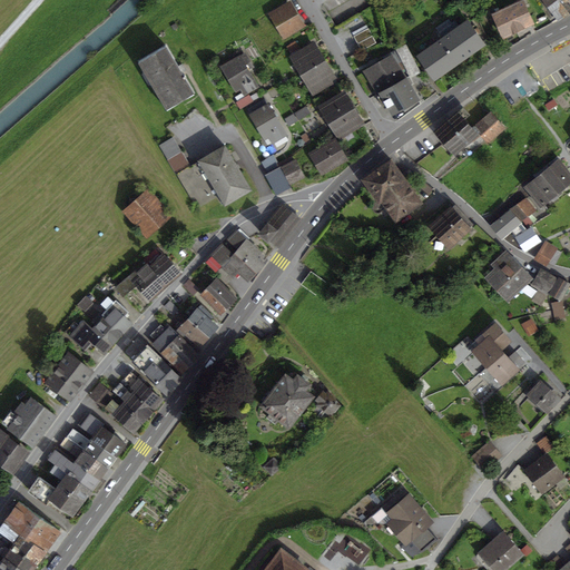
[(569,10),(569,0),(549,0),(547,2),(559,19),(569,10)]
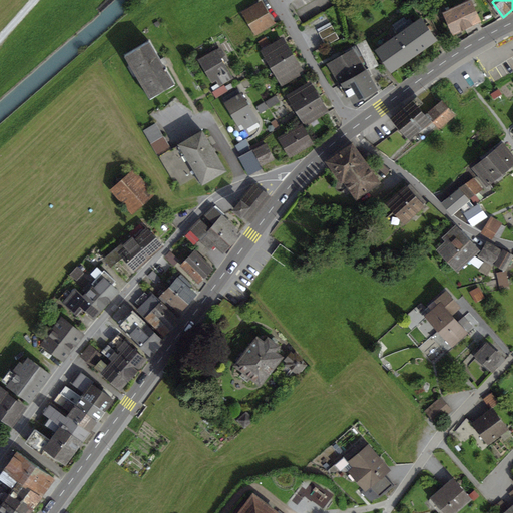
[(470,1),(444,12),(453,32),(479,20),(470,1)]
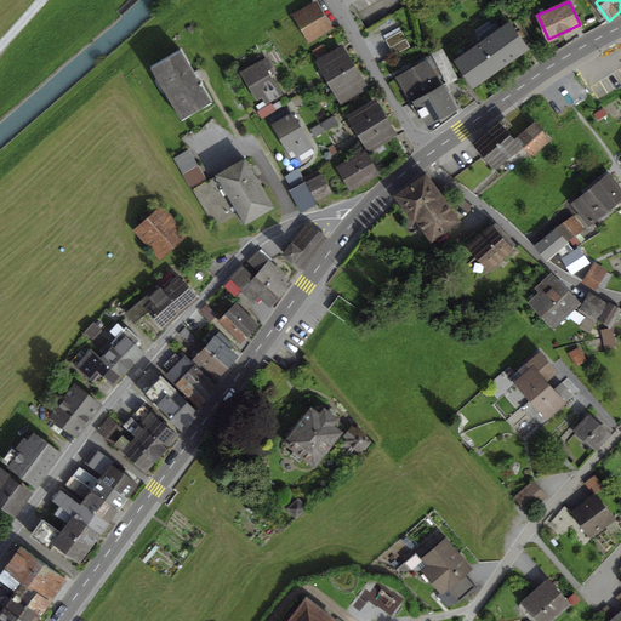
[(297,16),(311,38),(329,27),(315,5),(297,16)]
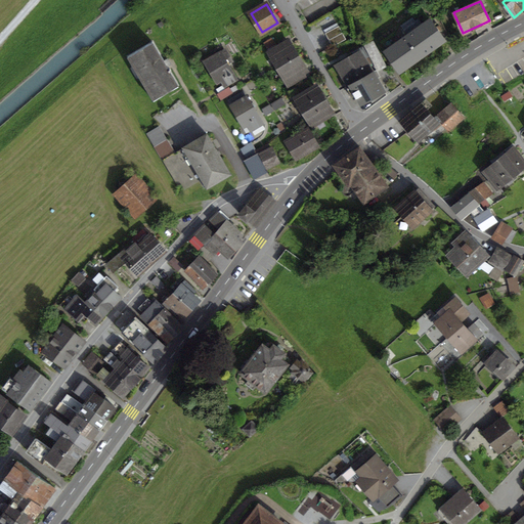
[(331,12),(339,26),(339,27),(349,20),(341,6),(331,12)]
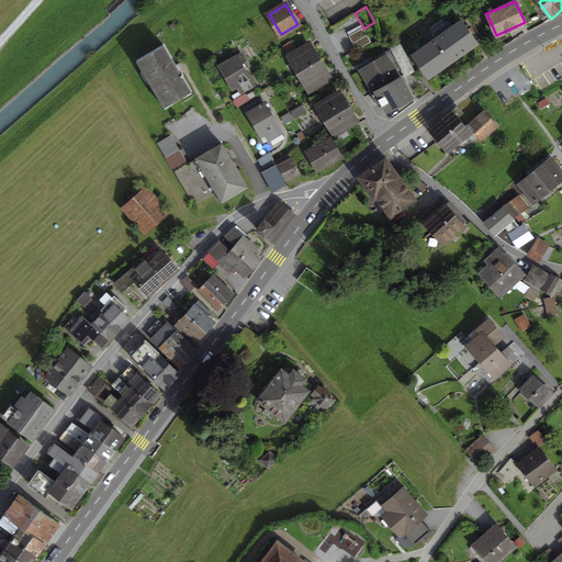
[(343,20),(351,34),(363,27),(355,13),(343,20)]
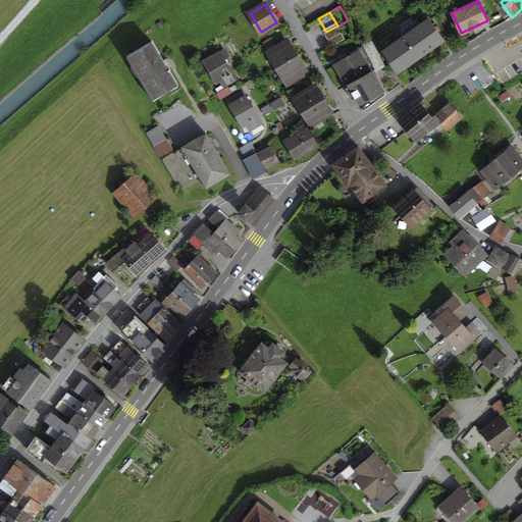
[(324,34),(324,33),(326,32),(318,18),(308,24),(316,39),(324,34)]
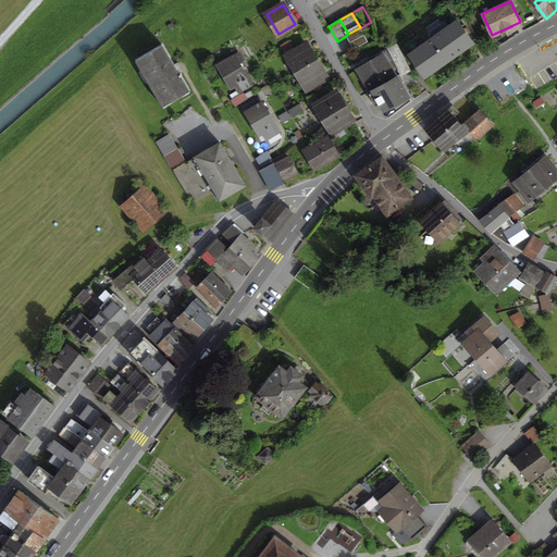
[(438,21),(428,28),(433,37),(449,60),(473,42),(457,20),(448,26),(445,22),(442,25),(438,21)]
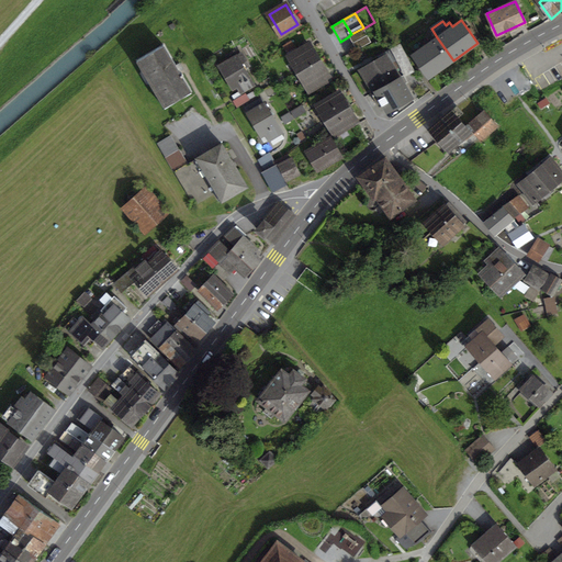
[(349,35),(349,36),(357,51),(371,42),(363,29),(363,27),(351,34),(349,35)]
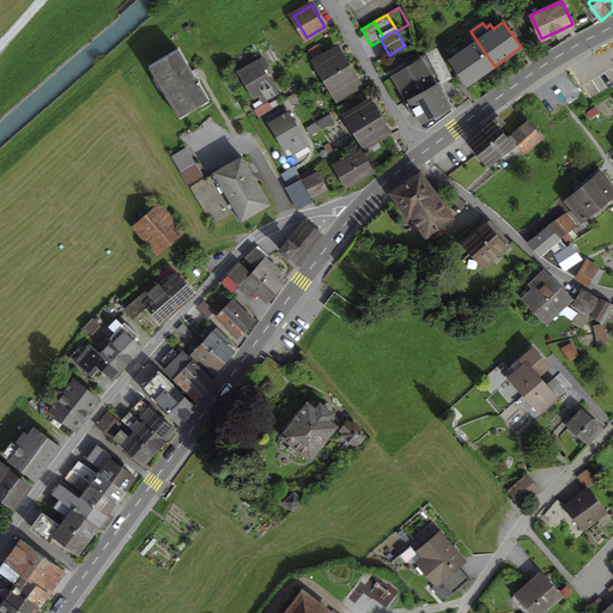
[(495,66),(477,41),(450,59),(468,84),(495,66)]
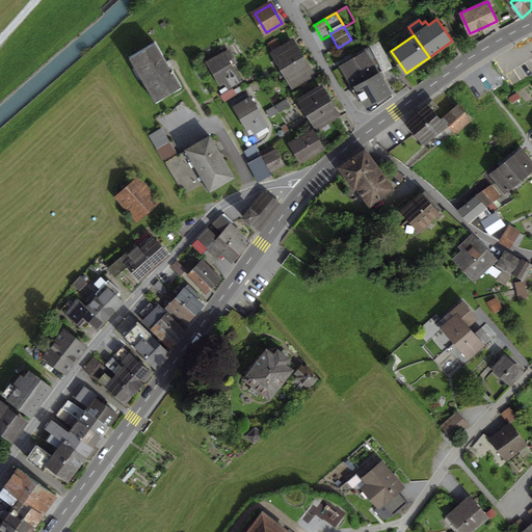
[(273,52),(283,68),(301,57),(292,41),(281,48),(276,40),(268,44),(273,52)]
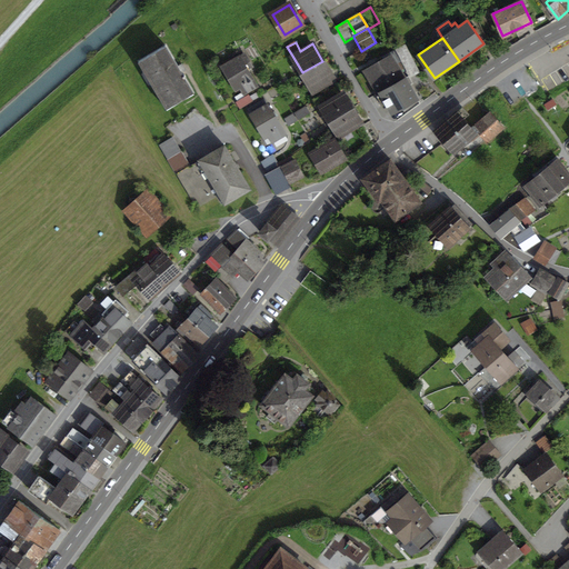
[(139,61),(146,71),(148,70),(165,97),(161,98),(167,108),(193,92),(185,77),(186,77),(185,75),(183,76),(166,46),(139,61)]
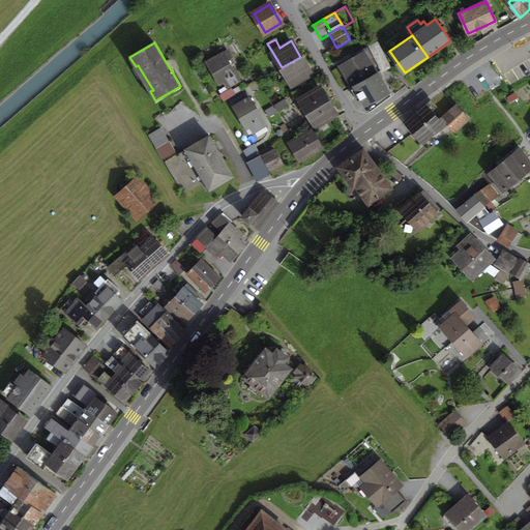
[(371,46),(374,52),(381,49),(379,45),(375,43),(371,46)]
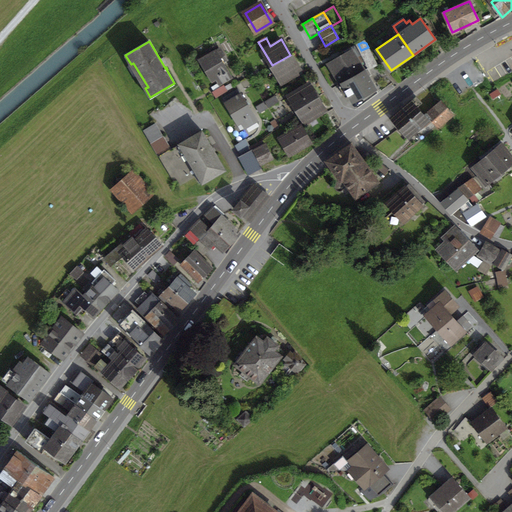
[(337,81),(339,84),(364,70),(357,57),(360,55),(355,45),(347,50),(349,52),(339,57),(327,64),(337,81)]
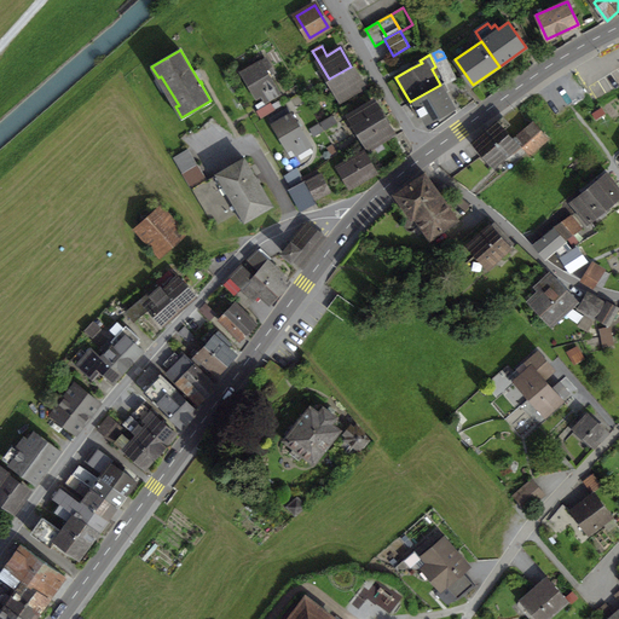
[(456,79),(445,57),(437,61),(449,82),(456,79)]
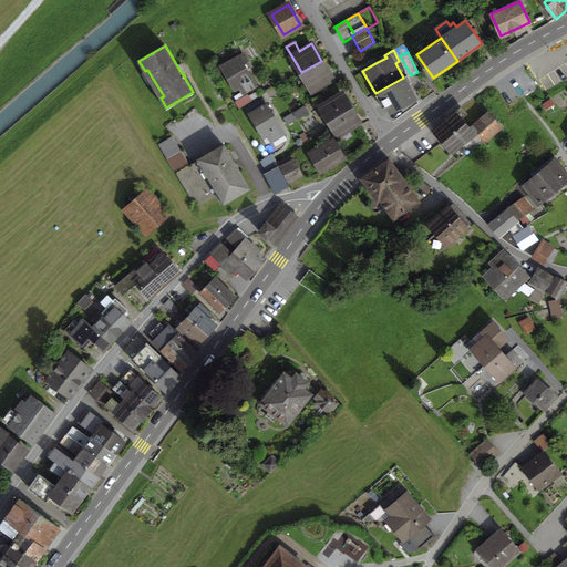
[(222,66),(235,89),(239,85),(244,93),(256,86),(246,69),(250,65),(244,54),(239,57),(237,53),(228,59),(230,62),(222,66)]
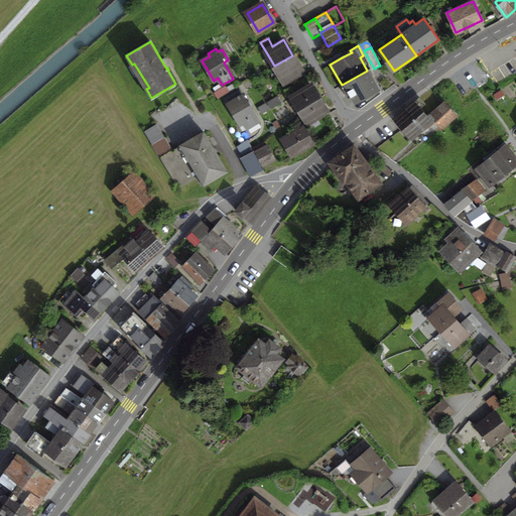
[(301,71),(292,55),(274,66),(284,84),(298,76),(297,73),(301,71)]
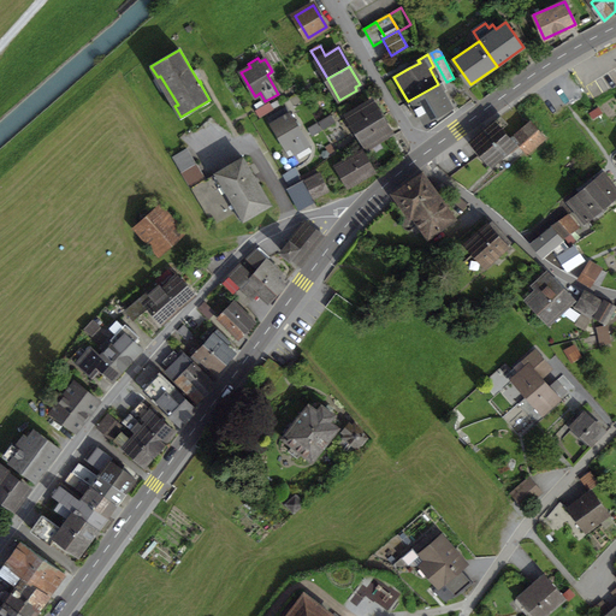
[(443,93),(438,84),(408,101),(409,102),(413,101),(420,114),(425,122),(451,106),(443,93)]
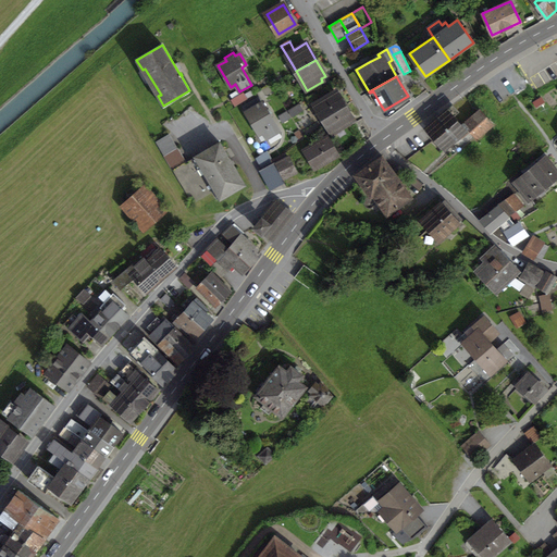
[(375,106),(380,103),(373,91),(370,93),(369,94),(375,106)]
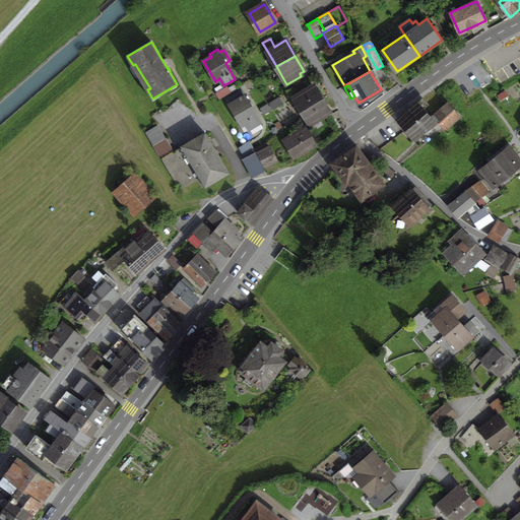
[(235,86),(229,90),(226,87),(218,92),(221,99),(237,88),(235,86)]
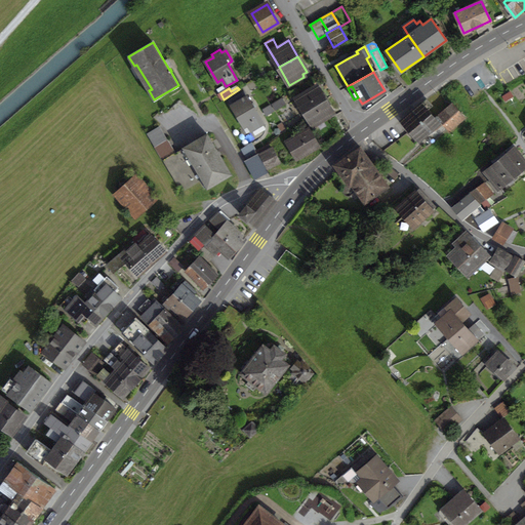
[(317,87),(297,98),(313,124),(332,113),(328,106),(327,104),(322,95),(321,93),(317,87)]
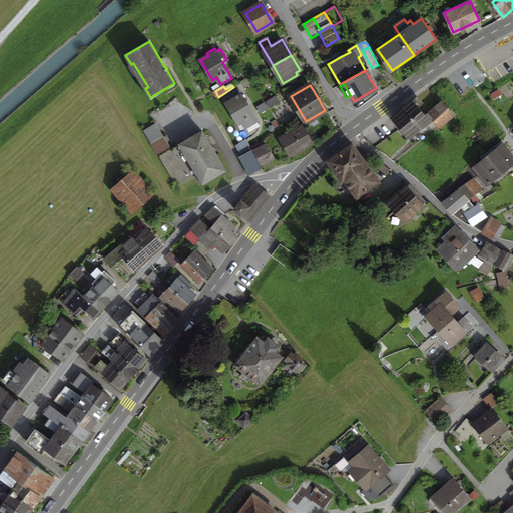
[(321,103),(326,100),(319,88),(314,91),(315,93),(320,101),(321,103)]
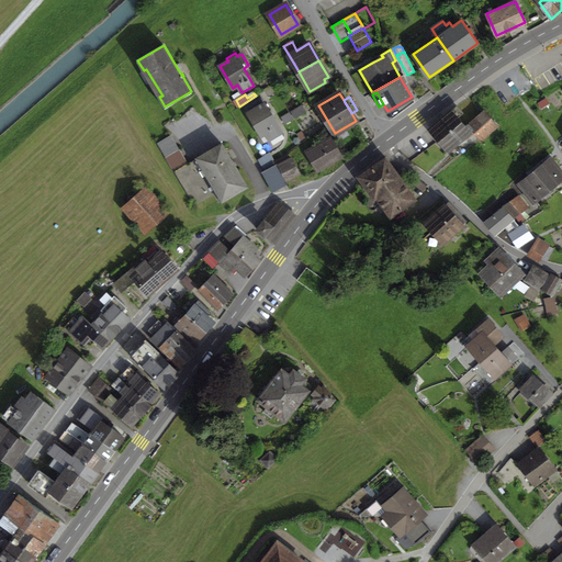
[(270,139),(282,133),(261,98),(244,108),(260,135),(266,132),(270,139)]
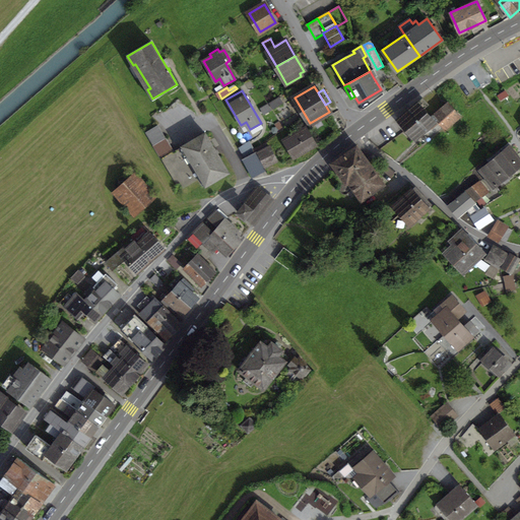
[(279,98),(269,104),(272,109),(282,103),(279,98)]
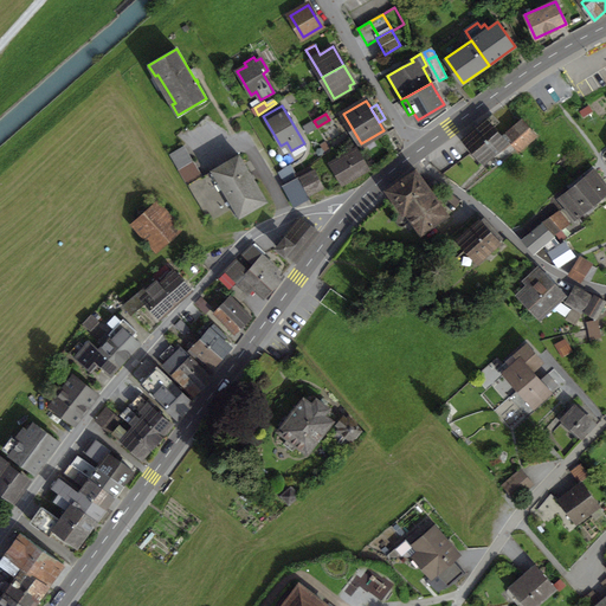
[(492,114),(464,139),(474,150),(496,131),(491,127),(498,121),(492,114)]
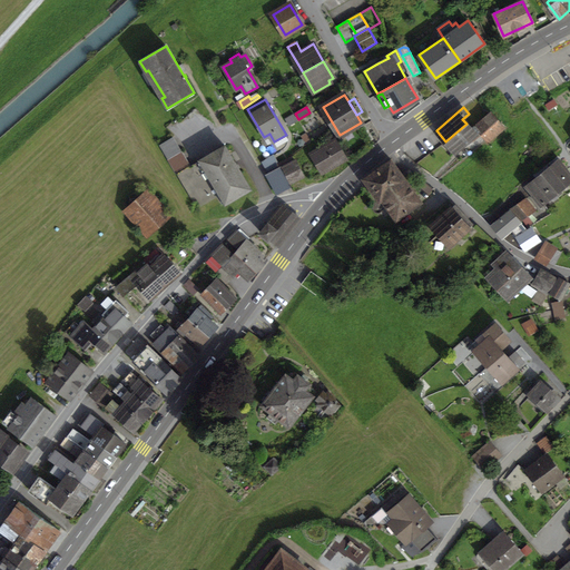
[(475,126),(482,134),(489,141),(504,128),(490,112),(475,126)]
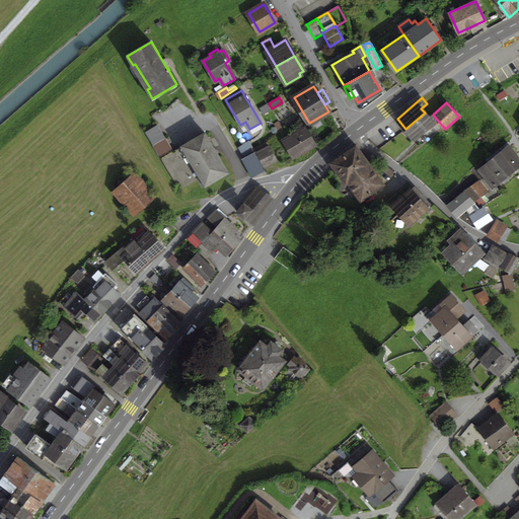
[(271,109),(267,103),(260,108),(264,115),(271,109)]
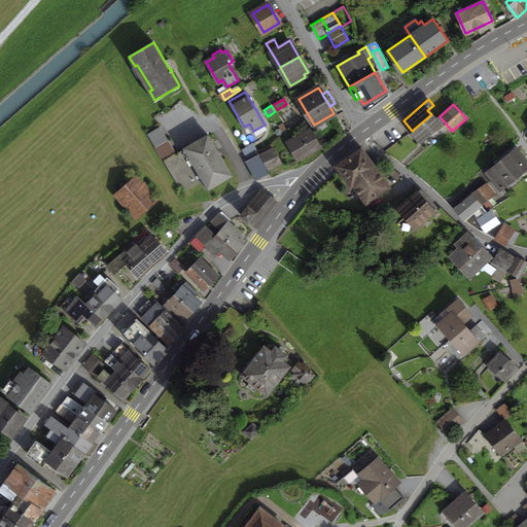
[(437,127),(438,129),(446,124),(440,116),(435,119),(431,114),(412,131),(421,141),(437,127)]
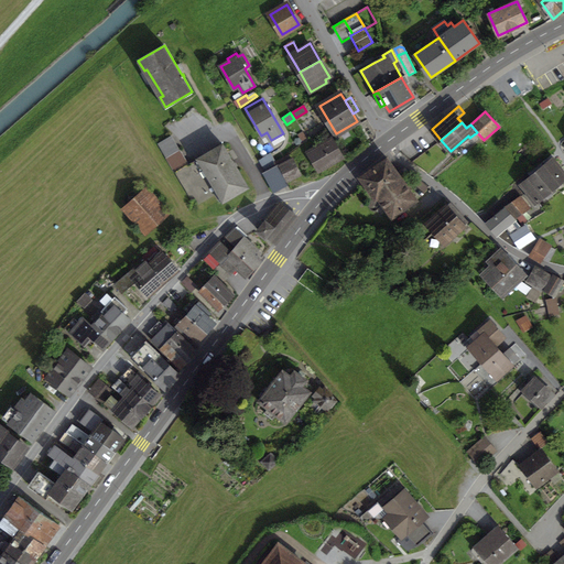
[(171,136),(158,143),(174,172),(187,164),(171,136)]
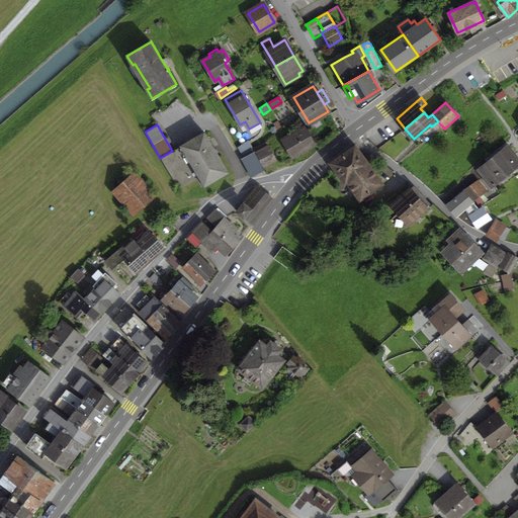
[(306,126),(284,139),(293,156),(316,144),(306,126)]
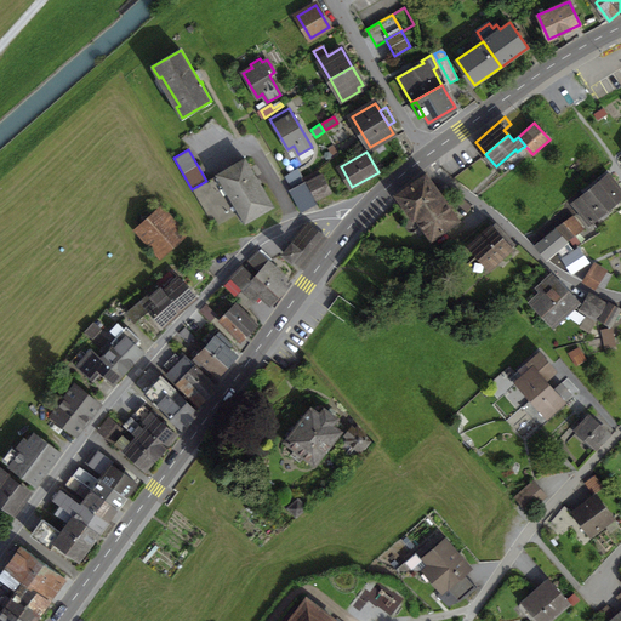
[(246,221),(272,205),(244,159),(206,181),(192,189),(215,228),(241,214),(246,221)]
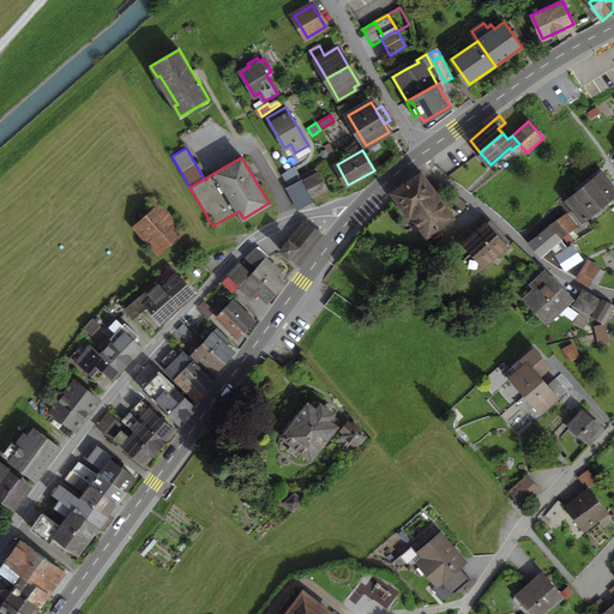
[(290,187),(301,181),(294,168),(283,175),(290,187)]
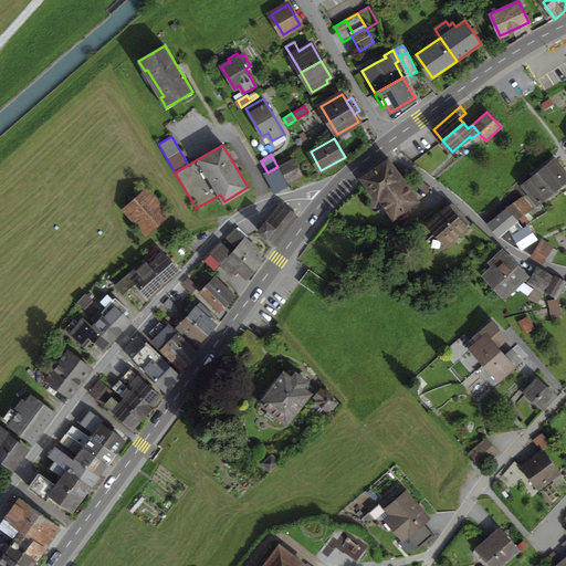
[(379,198),(394,218),(418,200),(408,186),(404,179),(390,160),(388,158),(360,177),(363,180),(377,199),(379,198)]
